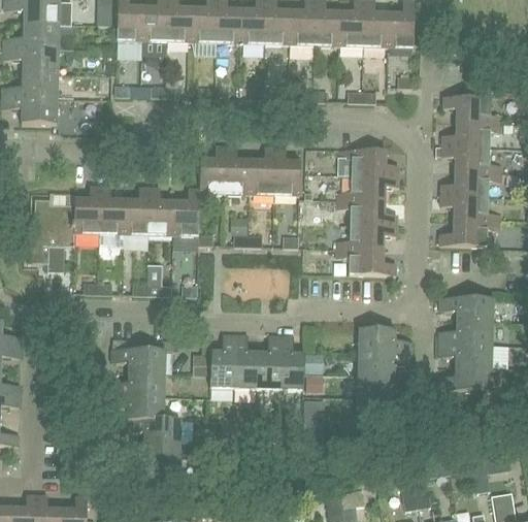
[(24,22),(24,23),(59,24),(59,0),(4,0),(4,8),(24,8),(24,22)]
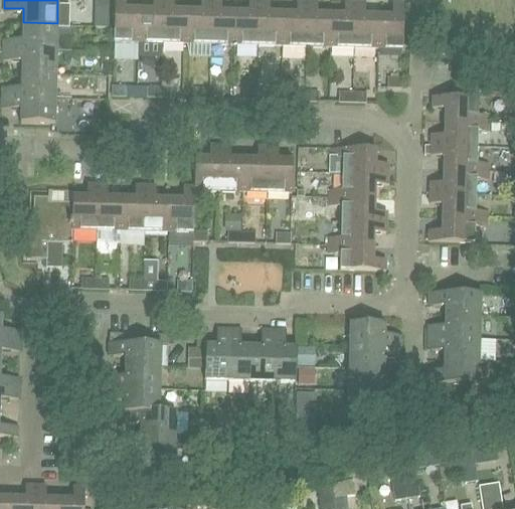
[(115,0),(114,37),(138,38),(139,5),(126,5),(126,0),(115,0)]
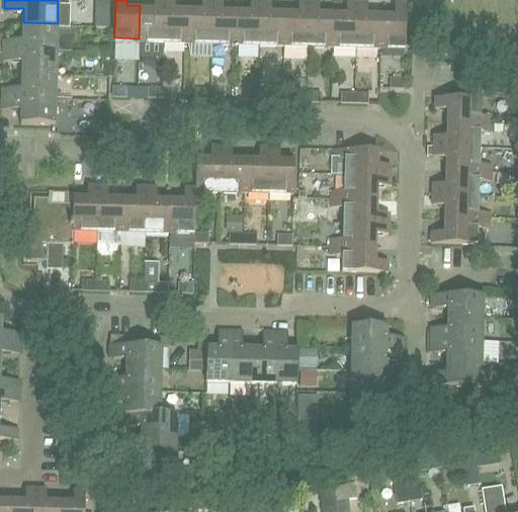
[(154,0),(154,5),(140,5),(139,38),(163,38),(164,0),(154,0)]
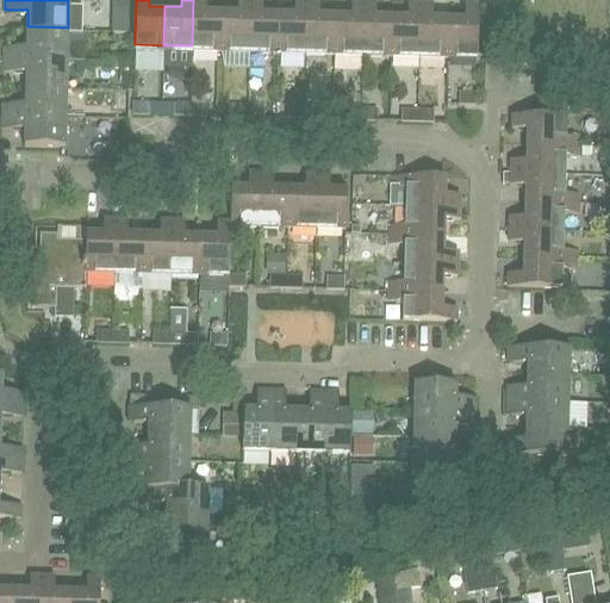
[(193,0),(192,45),(221,47),(222,7),(206,7),(205,0),(193,0)]
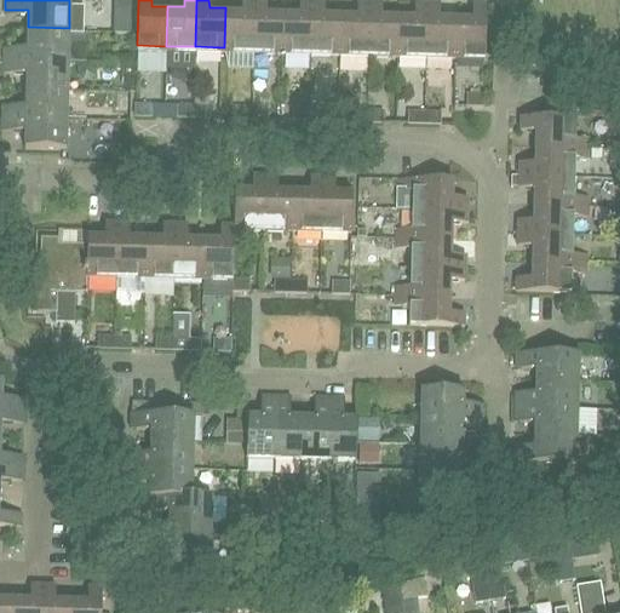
[(241,0),(241,7),(225,7),(224,47),(253,47),(254,0),(241,0)]
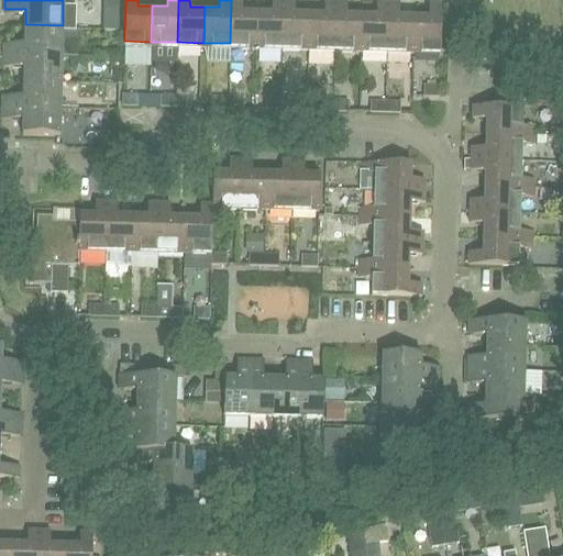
[(231,0),(230,43),(256,44),(257,8),(243,8),(243,0),(231,0)]
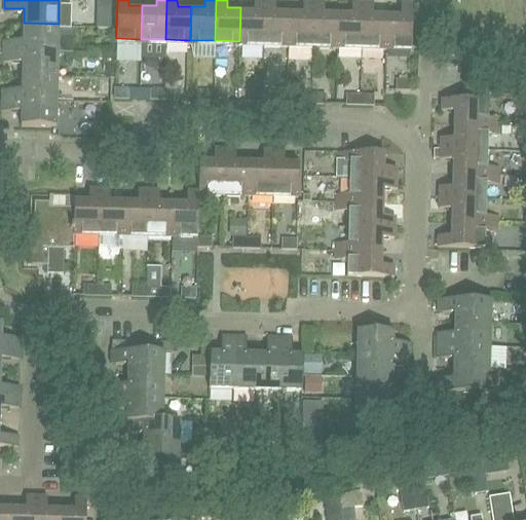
[(255,7),(240,7),(239,41),(264,41),(265,0),(255,0),(255,7)]
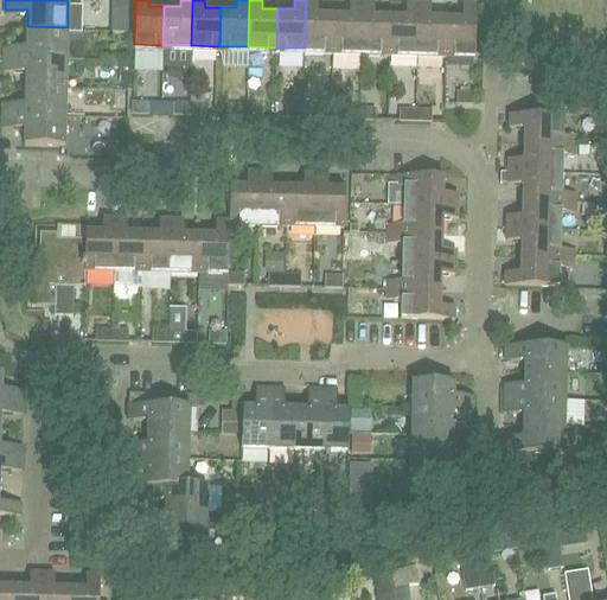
[(306,0),(305,48),(333,49),(334,10),(318,10),(319,0),(306,0)]
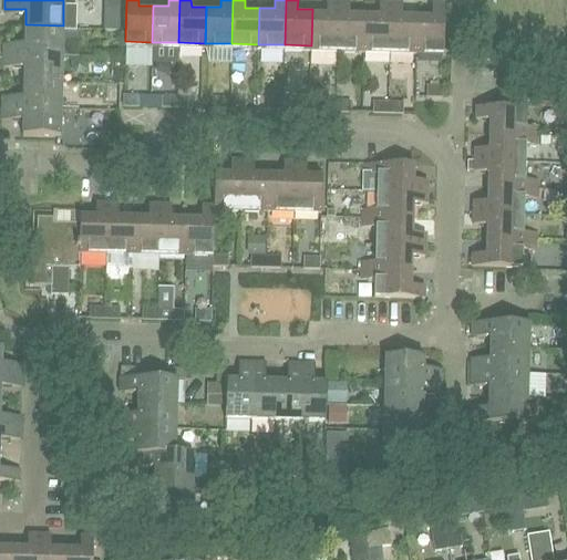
[(327,9),(312,9),(311,45),(338,47),(339,0),(327,0),(327,9)]
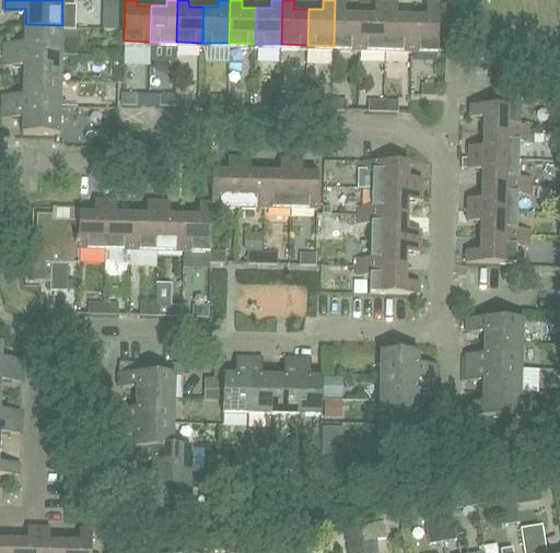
[(335,0),(334,46),(360,46),(360,10),(346,10),(346,0),(335,0)]
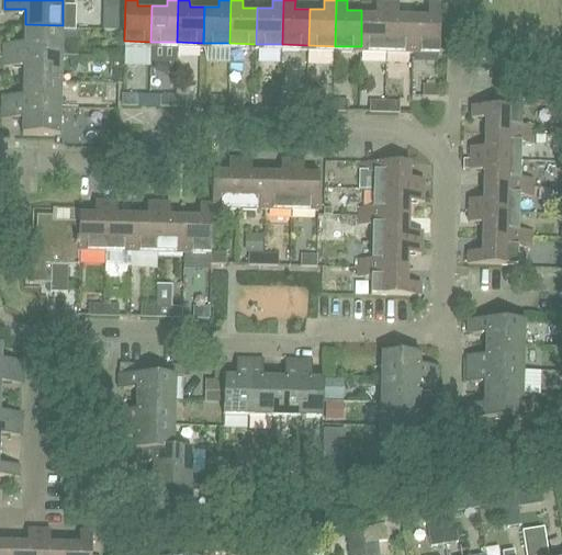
[(377,11),(361,10),(361,46),(386,47),(389,0),(377,0),(377,11)]
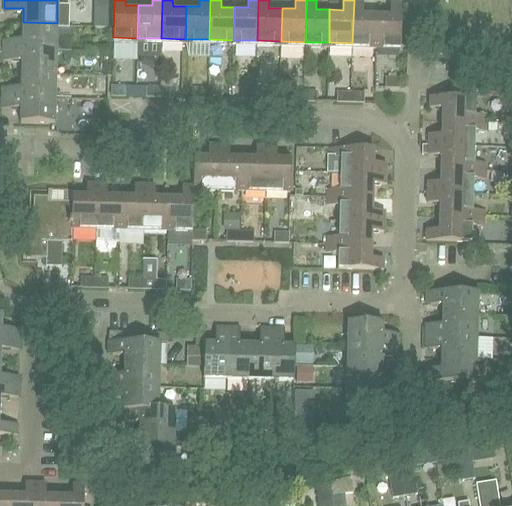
[(376,44),(377,11),(363,10),(364,0),(354,0),(352,43),(376,44)]
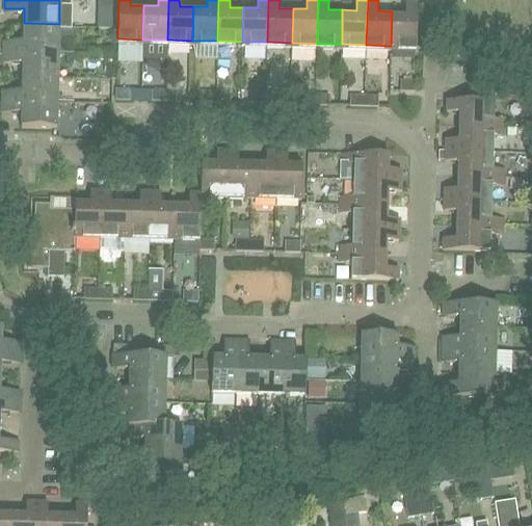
[(405,11),(392,11),(391,46),(416,46),(417,0),(406,0),(405,11)]
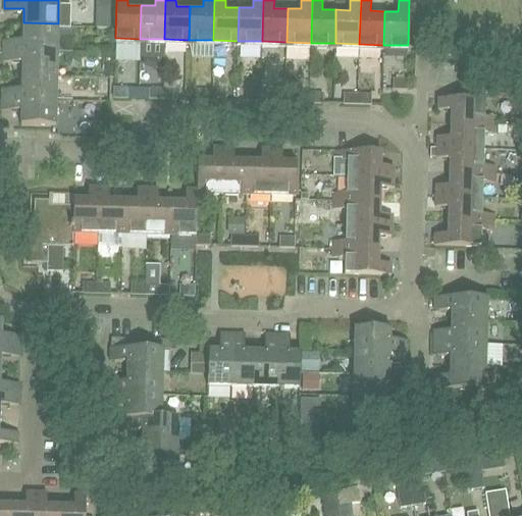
[(57,47),(58,23),(23,22),(22,37),(4,36),(3,46),(57,48),(57,47)]
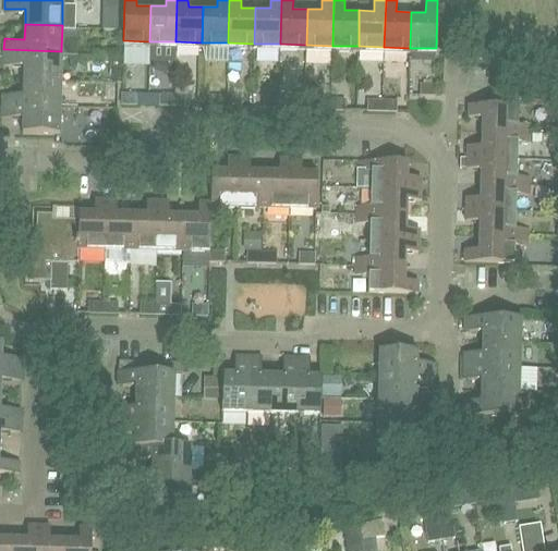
[(60,76),(61,51),(3,49),(3,61),(24,61),(23,76),(60,76)]
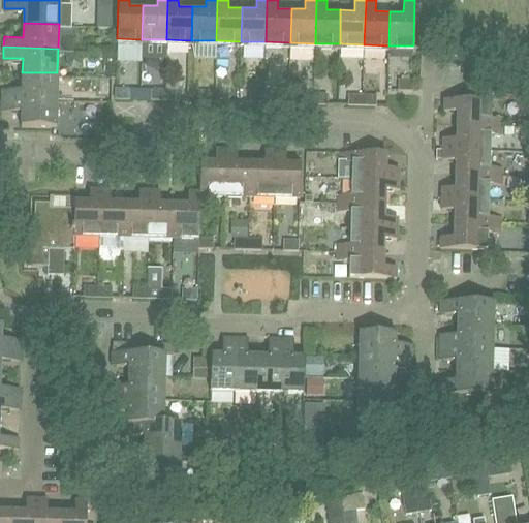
[(2,85),(2,96),(57,97),(57,72),(22,72),(22,86),(2,85)]
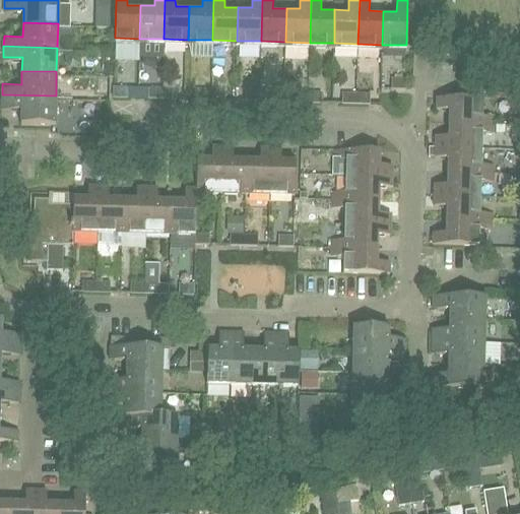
[(392,73),(392,85),(406,85),(406,74),(392,73)]
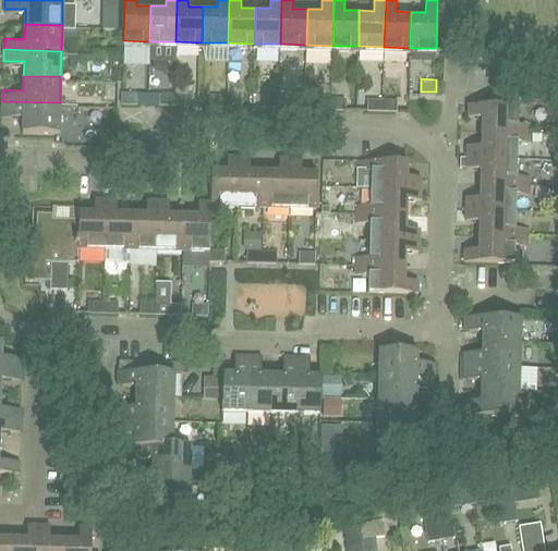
[(136,100),(136,88),(122,88),(121,100),(136,100)]
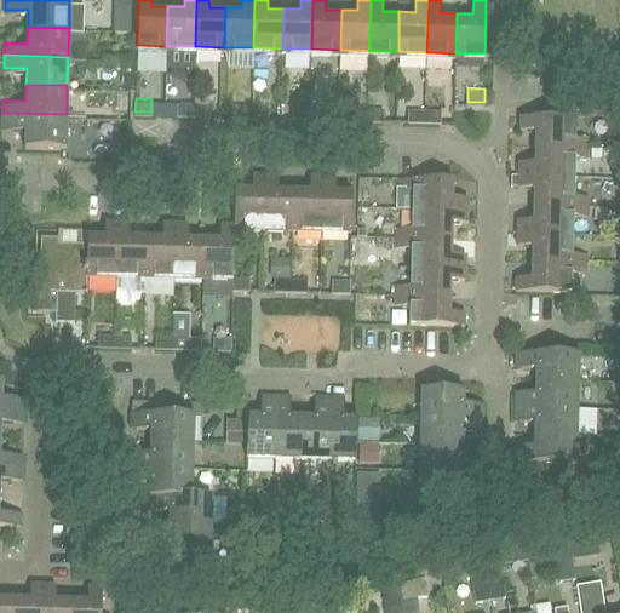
[(194,114),(194,99),(177,99),(177,113),(194,114)]
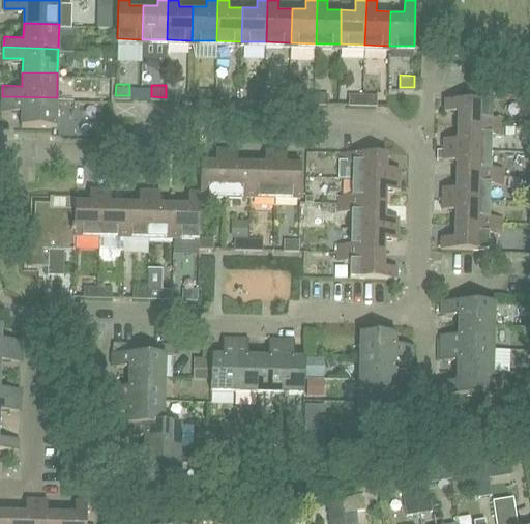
[(166,85),(166,97),(179,97),(180,85),(166,85)]
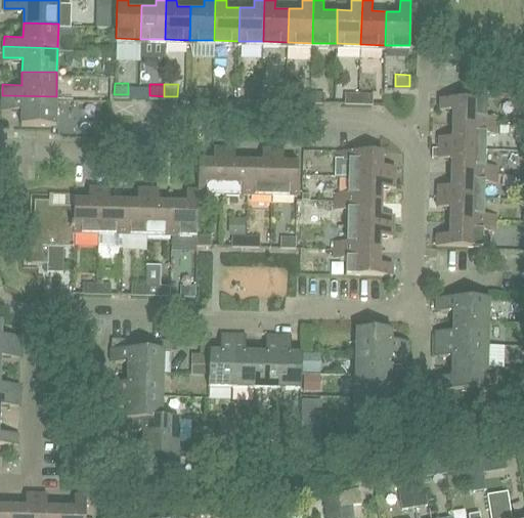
[(213,85),(199,85),(199,97),(213,97),(213,85)]
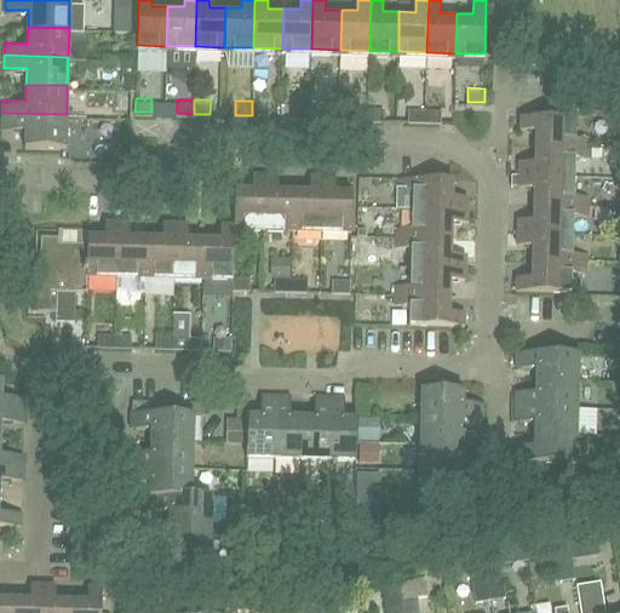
[(252,101),(252,115),(269,115),(269,101),(254,101),(252,101)]
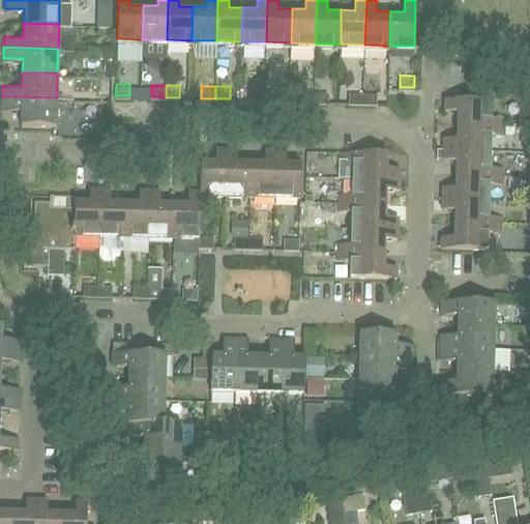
[(251,99),(264,99),(265,88),(251,87),(251,99)]
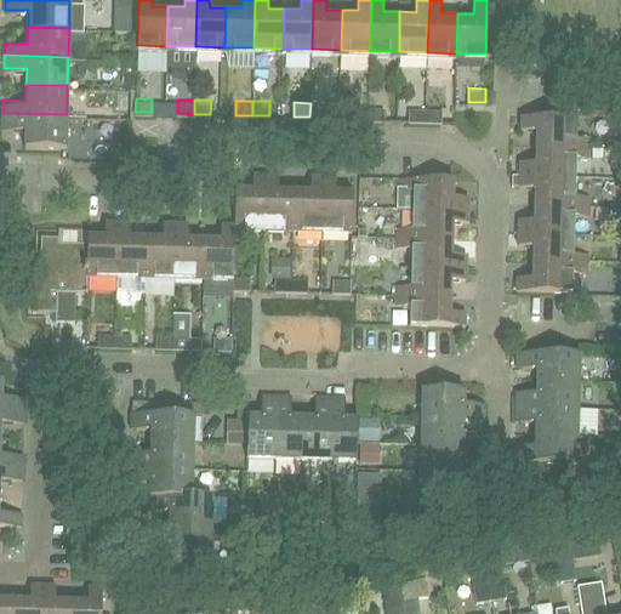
[(328,103),(311,103),(309,117),(326,117),(328,103)]
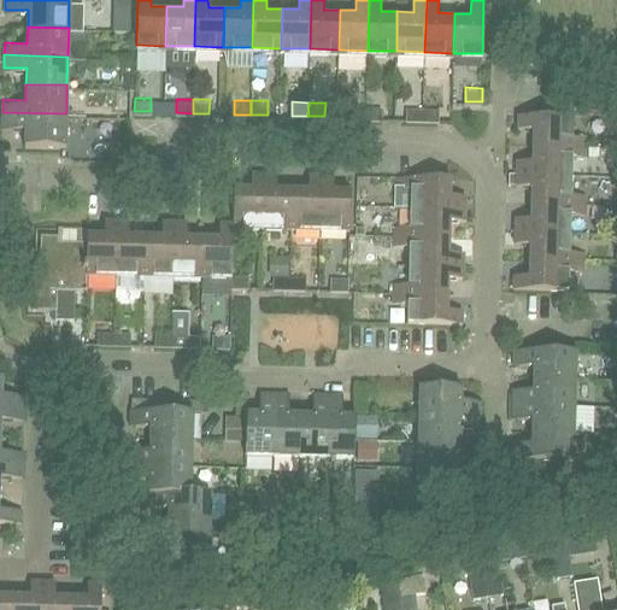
[(365,117),(365,104),(350,104),(350,117),(365,117)]
